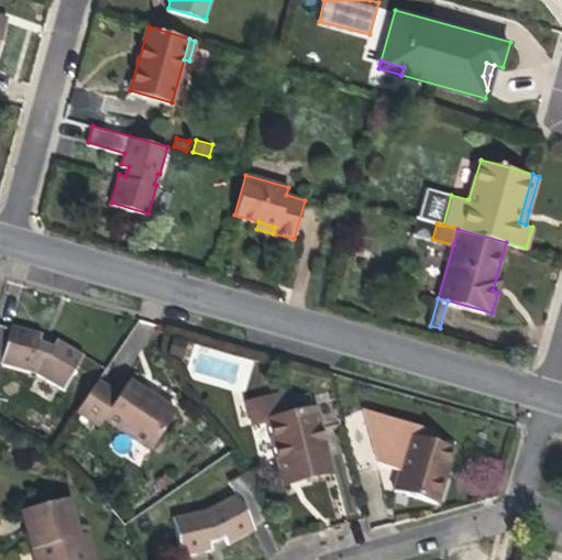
[(0,371),(2,361),(12,327),(0,322),(0,371)]
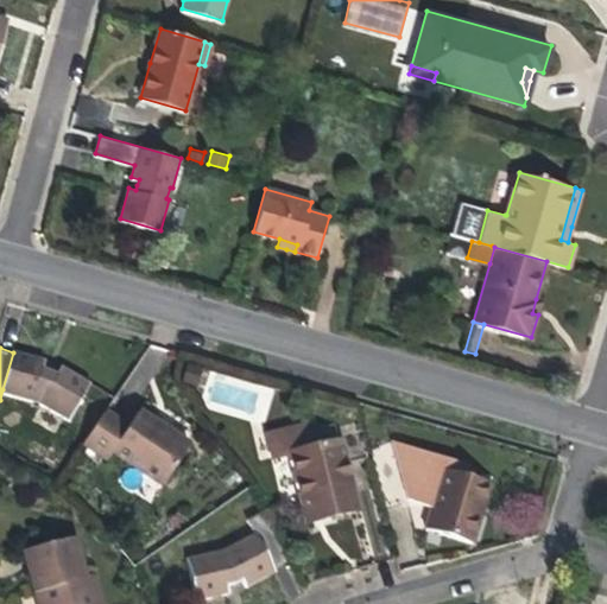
[(36,392),(43,364),(44,357),(30,354),(14,349),(13,353),(2,389),(33,398),(36,392)]
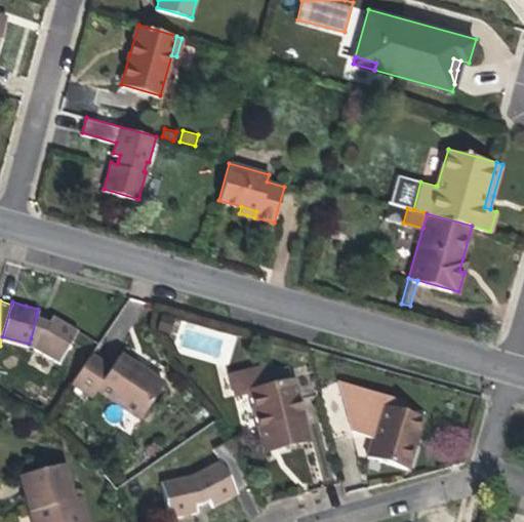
[(168,330),(173,315),(162,312),(158,327),(168,330)]
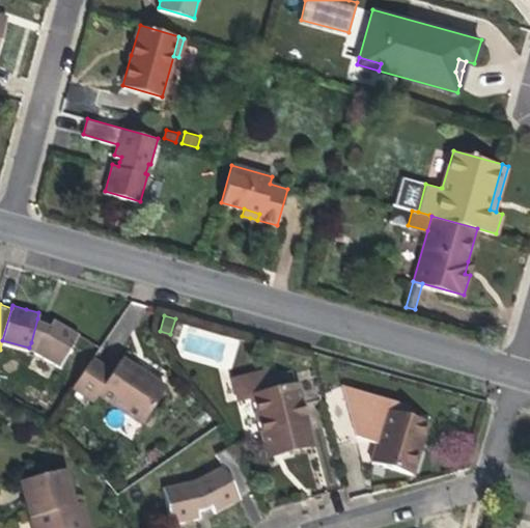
[(31,342),(39,345),(51,325),(37,318),(31,342)]
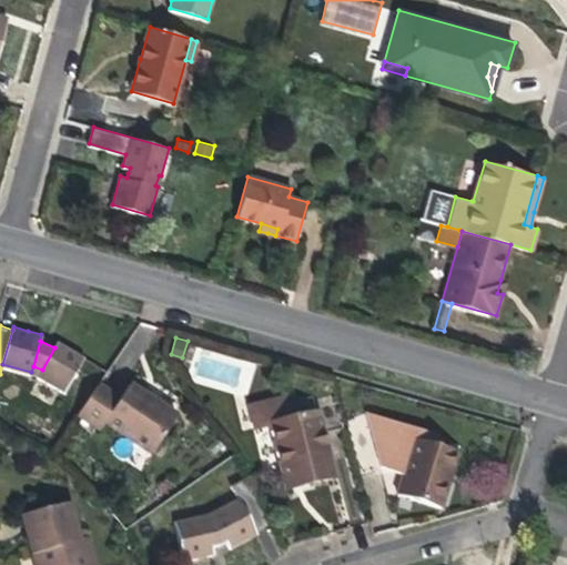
[(59,341),(54,347),(42,370),(39,375),(64,390),(84,356),(59,341)]
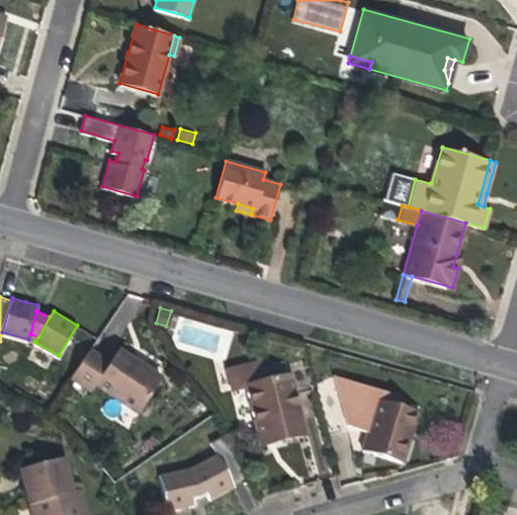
[(92,389),(96,383),(110,362),(89,349),(72,375),(92,389)]
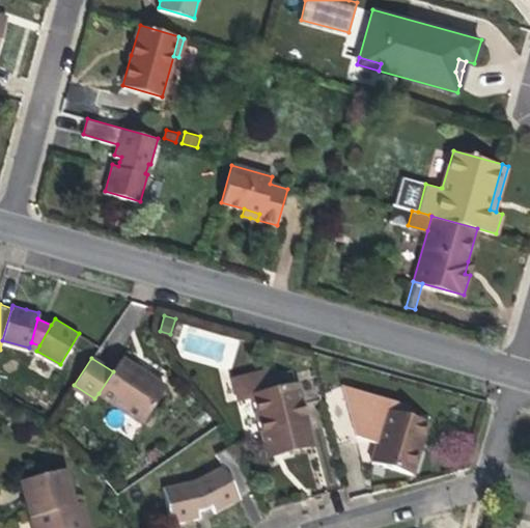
[(121,358),(113,371),(99,393),(143,422),(166,387),(146,373),(121,358)]
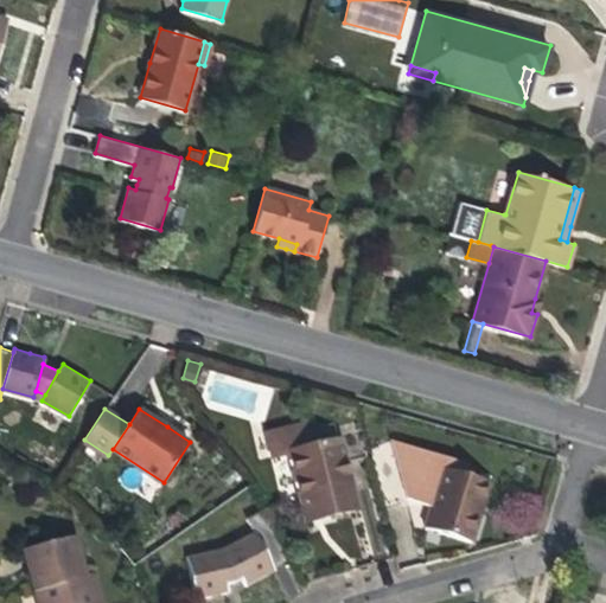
[(336,423),(339,437),(345,461),(369,455),(359,417),(336,423)]
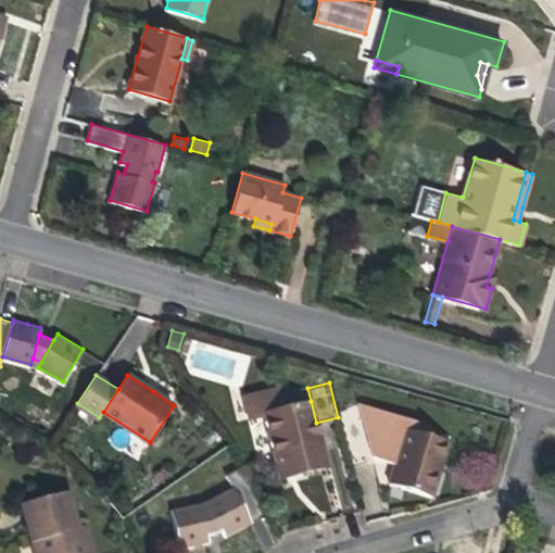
[(292,407),(291,405),(287,385),(244,396),(250,418),(265,414),(292,407)]
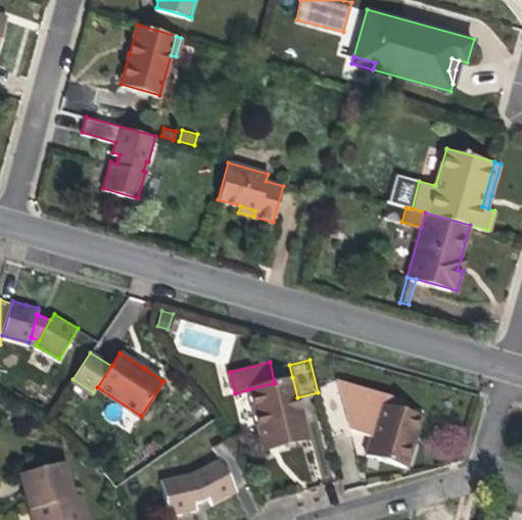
[(292,377),(274,381),(275,383),(249,389),(262,438),(283,433),(285,443),(307,438),(297,397),(292,377)]
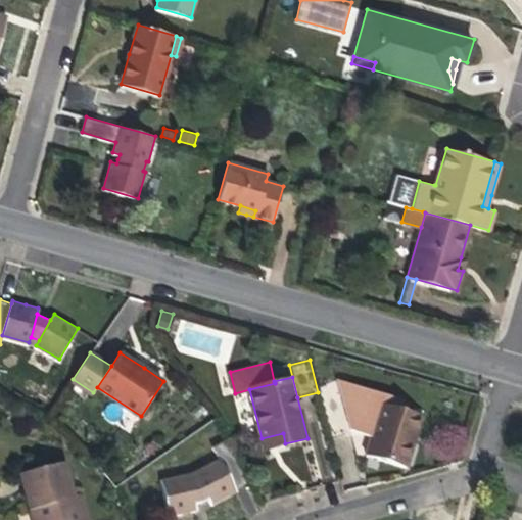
[(350,427),(372,435),(382,403),(400,408),(404,398),(338,379),(319,384),(332,433),(350,427)]
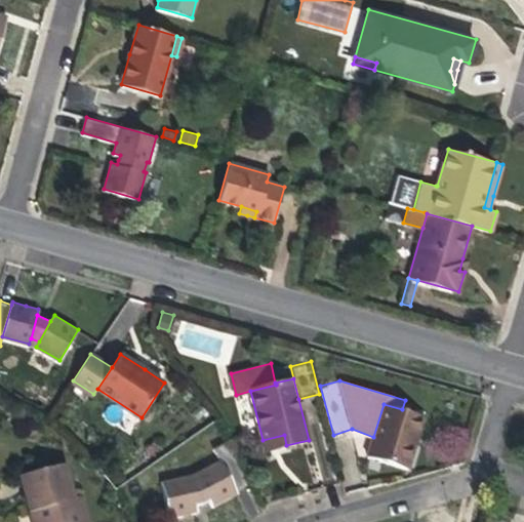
[(416,439),(424,415),(402,409),(384,404),(373,437),(368,455),(407,468),(416,439)]
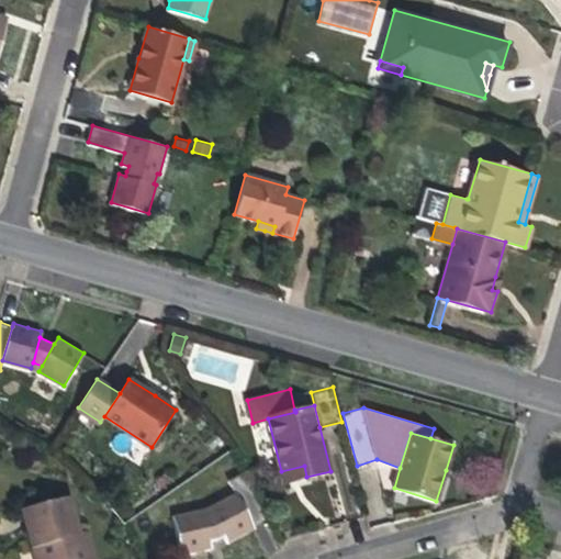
[(306,477),(304,466),(281,471),(284,482),(299,479),(306,477)]
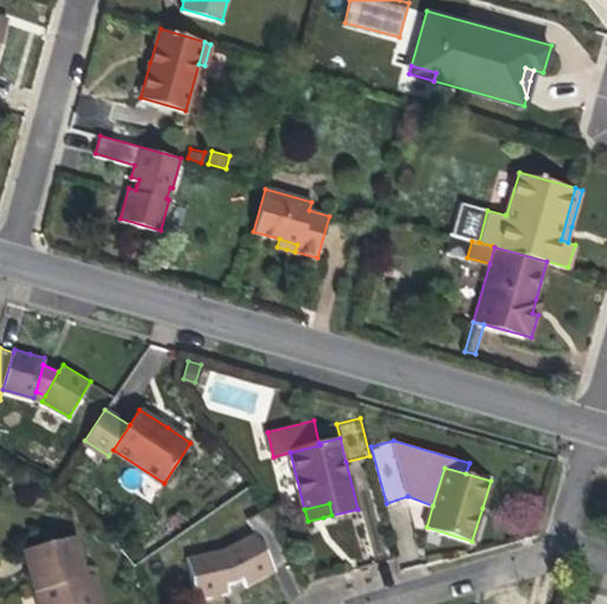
[(248,517),(255,532),(273,565),(295,554),(272,510),(271,506),(248,517)]
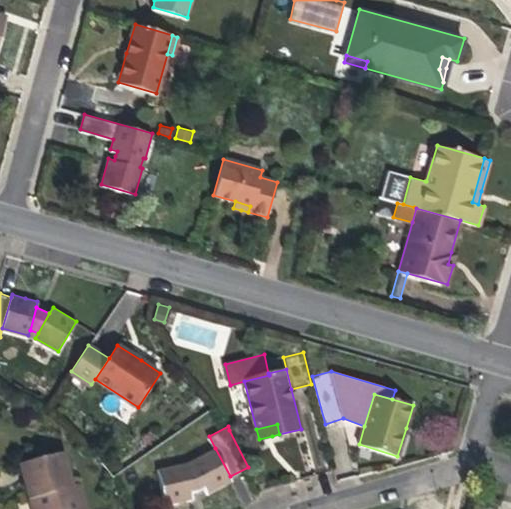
[(231,480),(230,476),(215,448),(191,460),(194,465),(185,468),(184,463),(158,469),(166,504),(192,498),(191,491),(198,489),(204,486),(208,492),(231,480)]
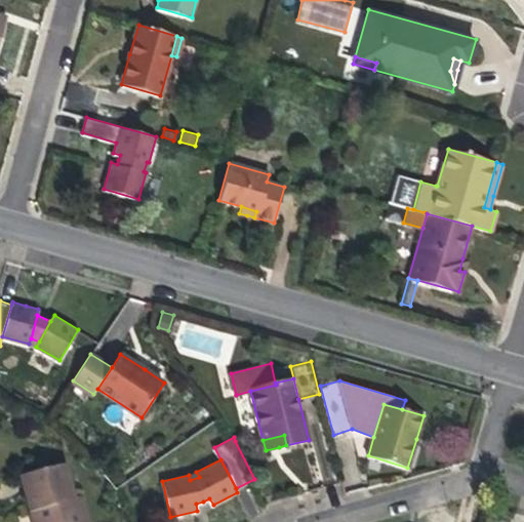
[(89,521),(82,494),(75,496),(66,462),(21,473),(31,510),(38,508),(42,521),(89,521)]
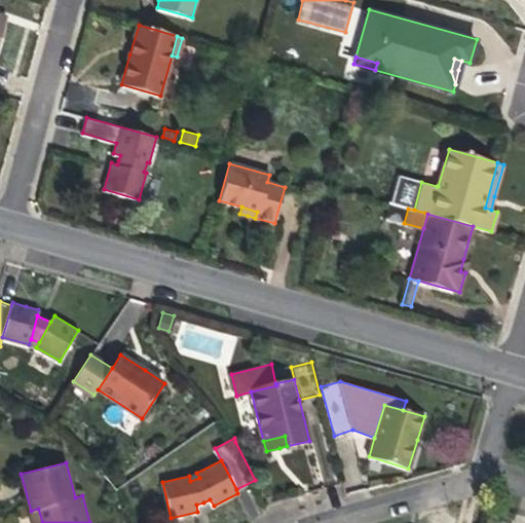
[(42,522),(38,509),(31,511),(34,522),(42,522)]
